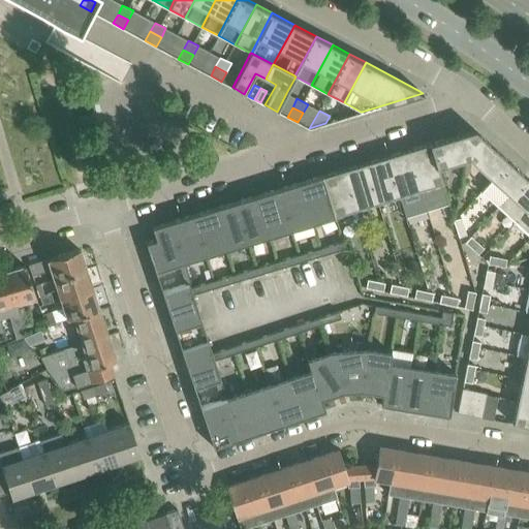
[(474,129),(430,143),(437,167),(468,157),(474,129)]
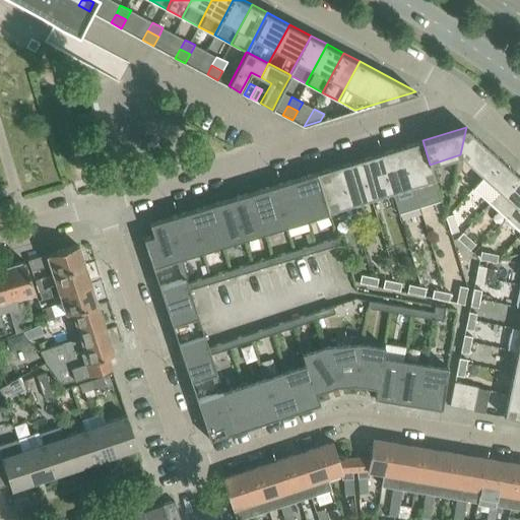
[(466,127),(460,154),(482,176),(472,188),(500,158),(466,127)]
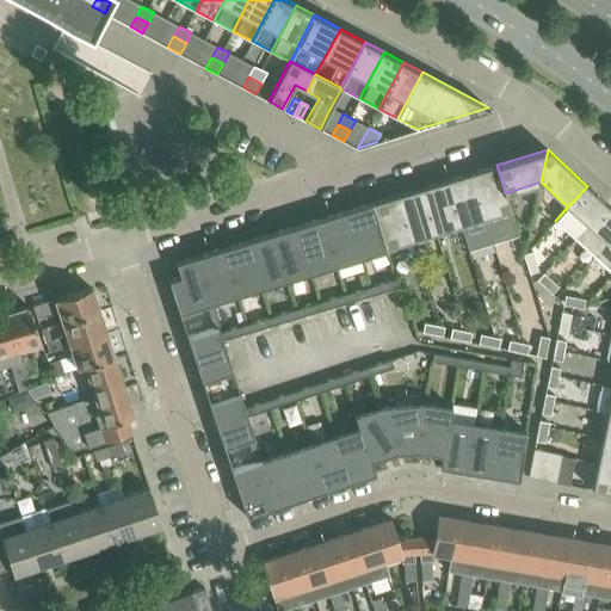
[(518,236),(497,165),(471,172),(486,218),(493,244),(518,236)]
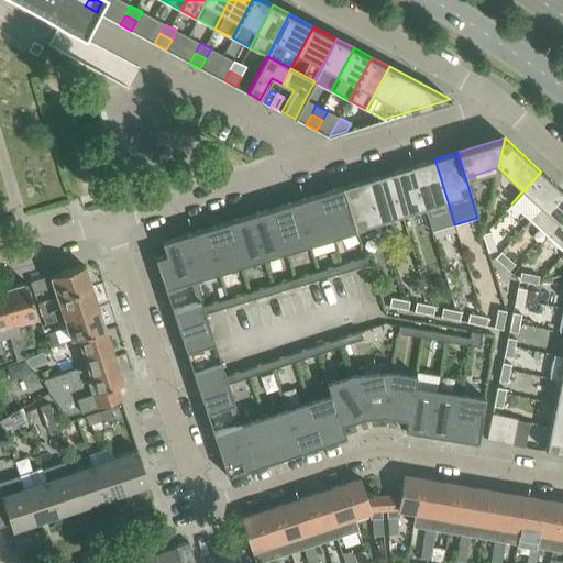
[(434,158),(411,166),(424,208),(448,201),(434,158)]
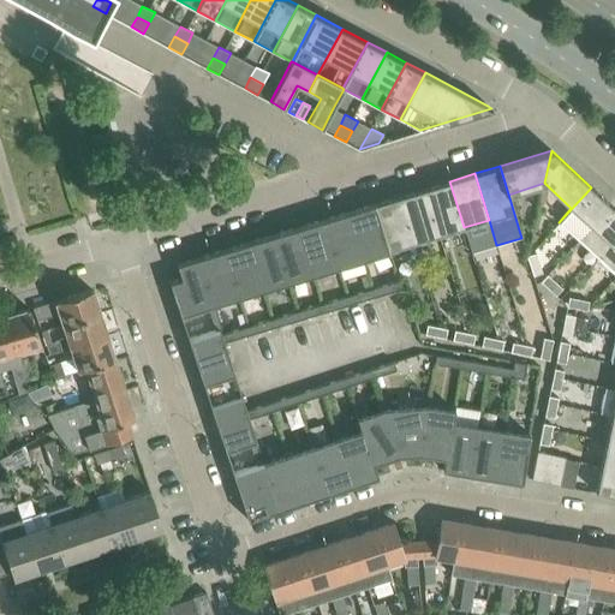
[(425,189),(439,234),(464,227),(449,181),(425,189)]
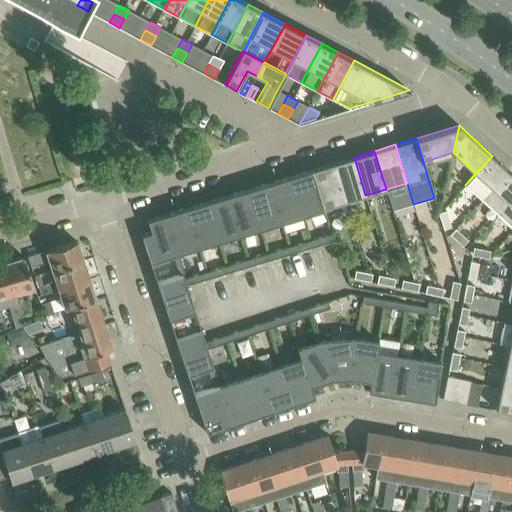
[(492,156),(465,185),(481,200),(508,170),(492,156)]
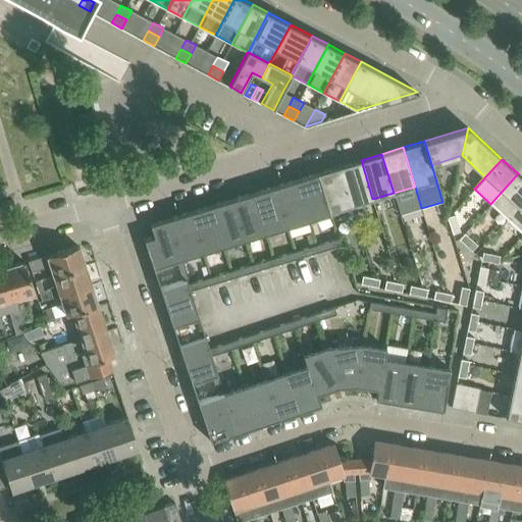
[(372,199),(361,160),(340,166),(351,206),(372,199)]
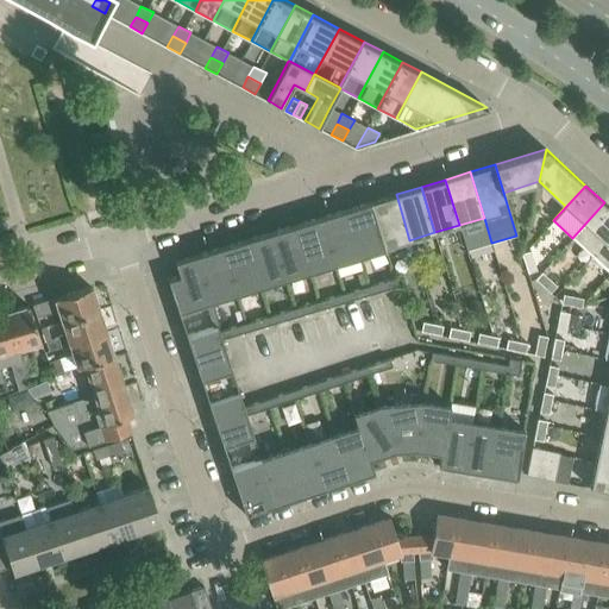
[(387,246),(409,240),(396,194),(371,202),(384,248),(387,246)]
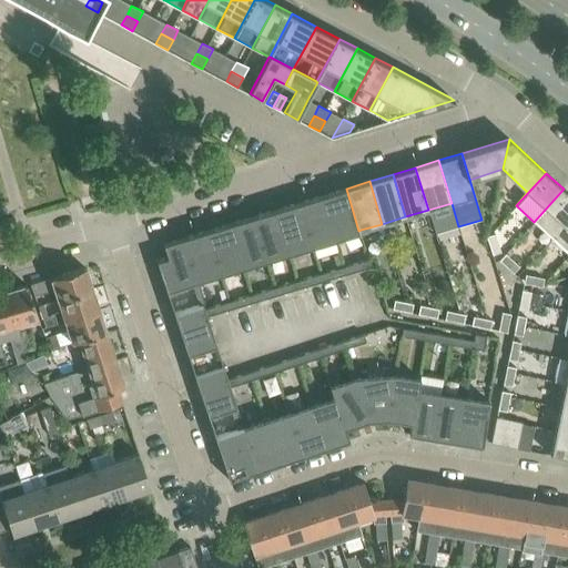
[(359,232),(358,231),(346,189),(322,195),(335,240),(359,232)]
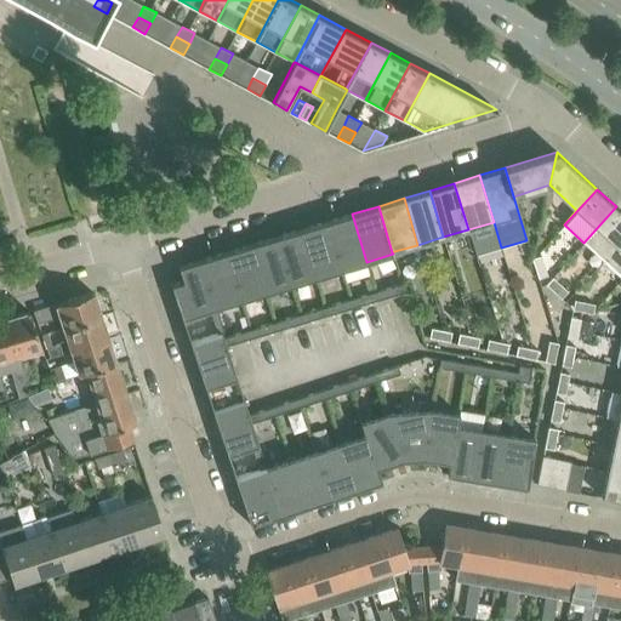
[(620,210),(616,206),(584,243),(603,260),(620,240),(620,210)]
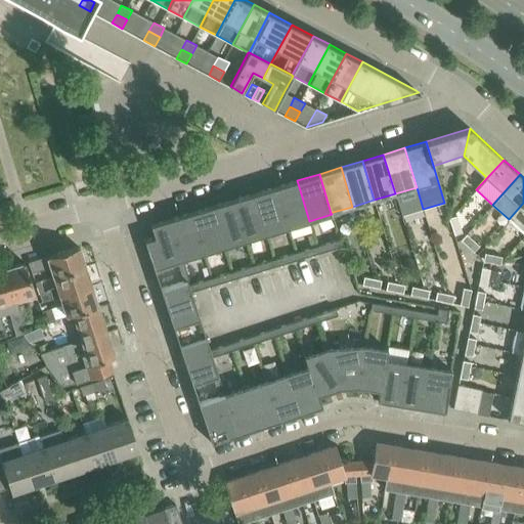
[(297,180),(275,186),(288,227),(309,221),(297,180)]
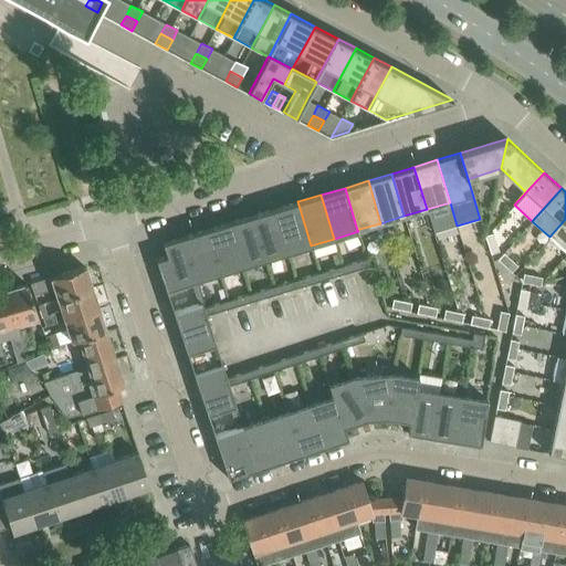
[(287,253),(311,245),(297,201),(274,209),(287,253)]
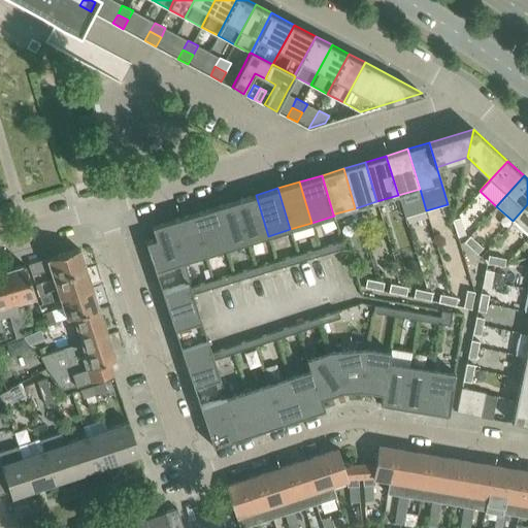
[(248,242),(268,236),(256,195),(235,201),(248,242)]
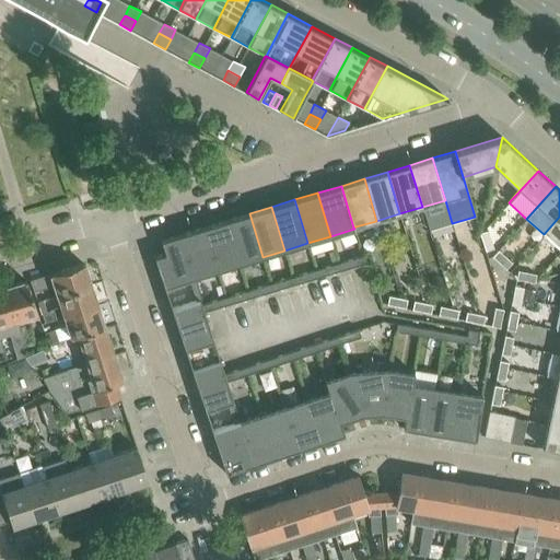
[(240,264),(263,257),(249,213),(226,220),(240,264)]
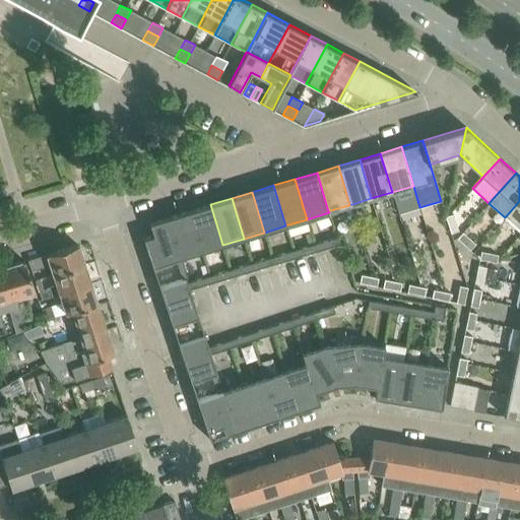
[(519,201),(505,217),(519,231),(519,201)]
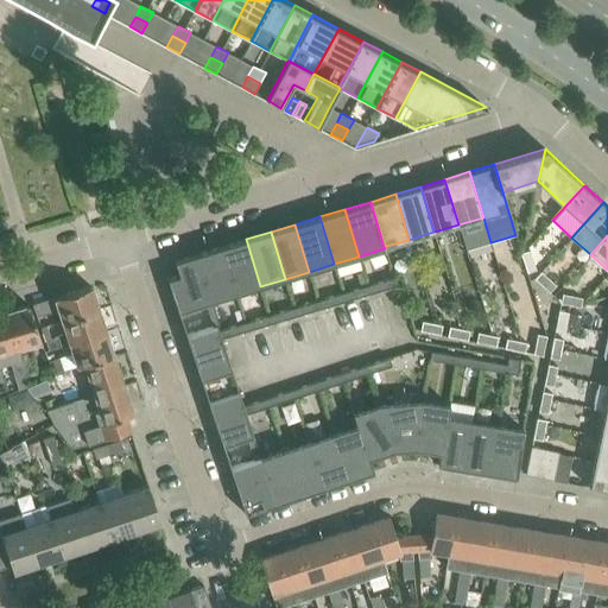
[(246,239),(221,246),(235,293),(260,286),(246,239)]
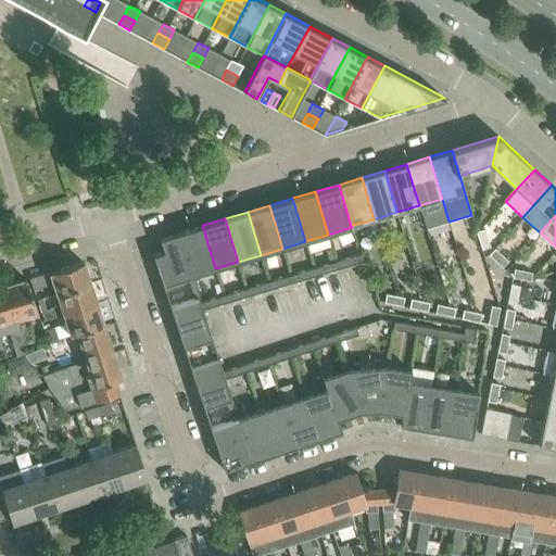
[(202,225),(180,232),(193,275),(215,268),(202,225)]
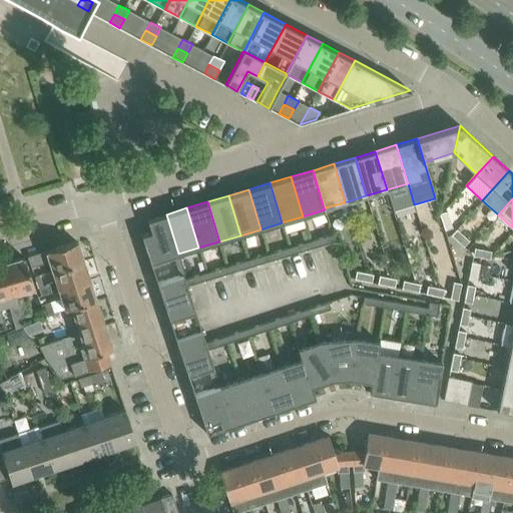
[(447,210),(439,213),(444,229),(452,227),(447,210)]
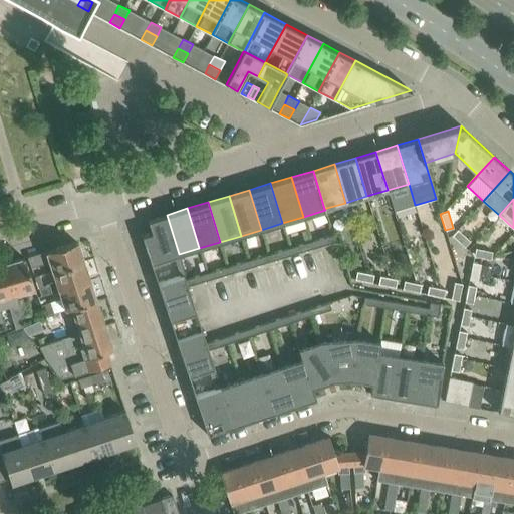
[(179,254),(167,215),(148,221),(151,232),(142,236),(151,264),(173,256),(176,266),(180,264),(178,255),(179,254)]
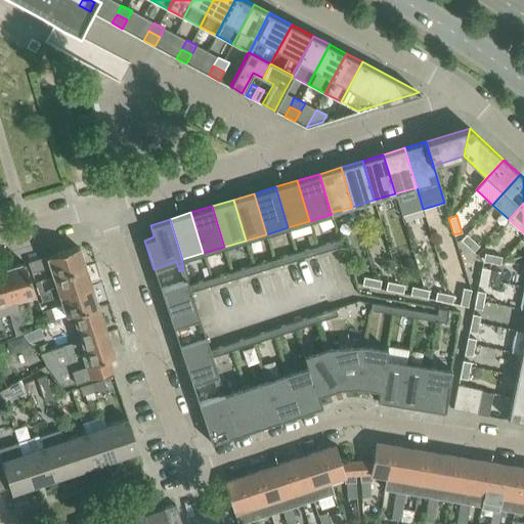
[(466,233),(461,239),(473,252),(478,247),(479,246),(466,233)]
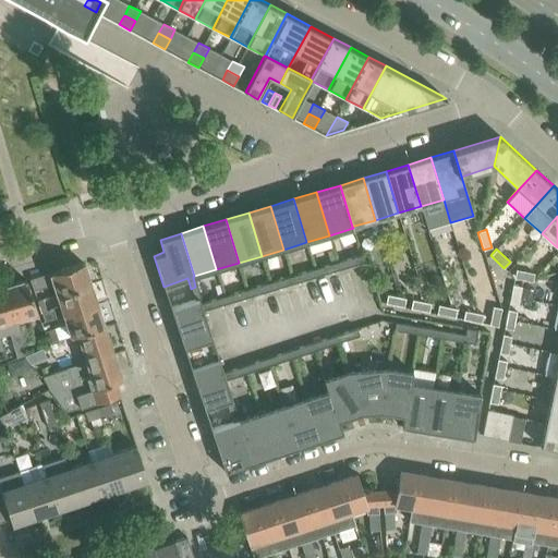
[(363,254),(337,262),(339,269),(365,261),(363,254)]
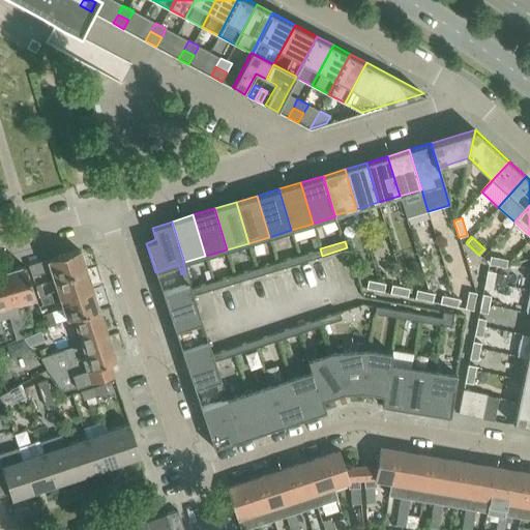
[(78,249),(28,264),(32,275),(51,270),(53,277),(85,267),(79,249),(79,248),(78,249)]
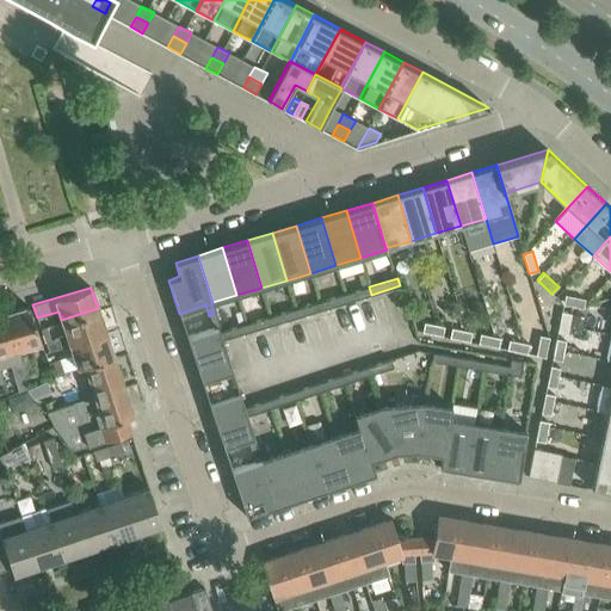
[(347,302),(371,295),(369,287),(345,294),(347,302)]
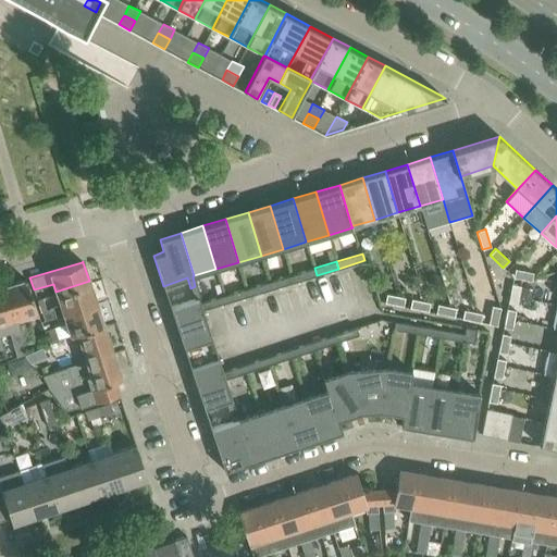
[(314,268),(292,275),(294,282),(317,275),(314,268)]
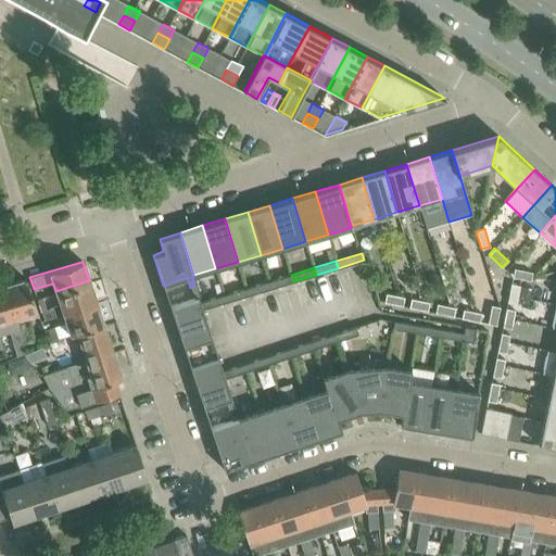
[(514,268),(513,277),(530,280),(532,272),(514,268)]
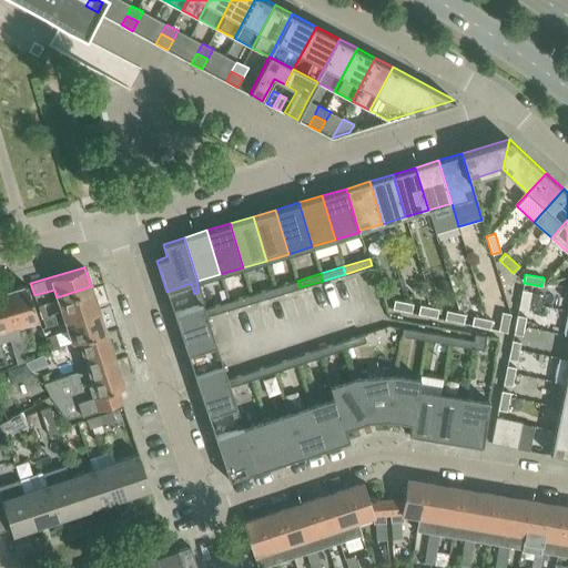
[(276,294),(300,287),(297,281),(274,287),(276,294)]
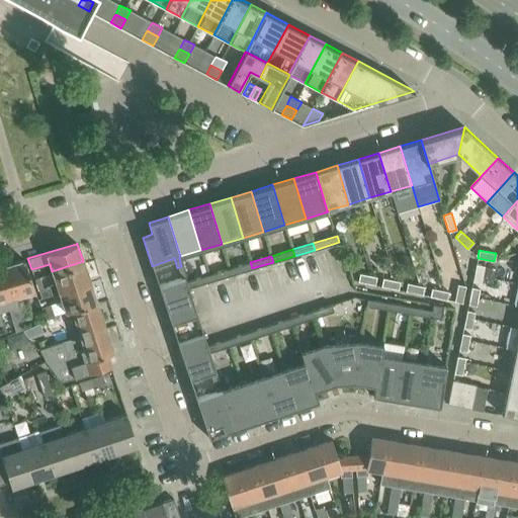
[(23,259),(4,265),(13,294),(32,288),(23,259)]
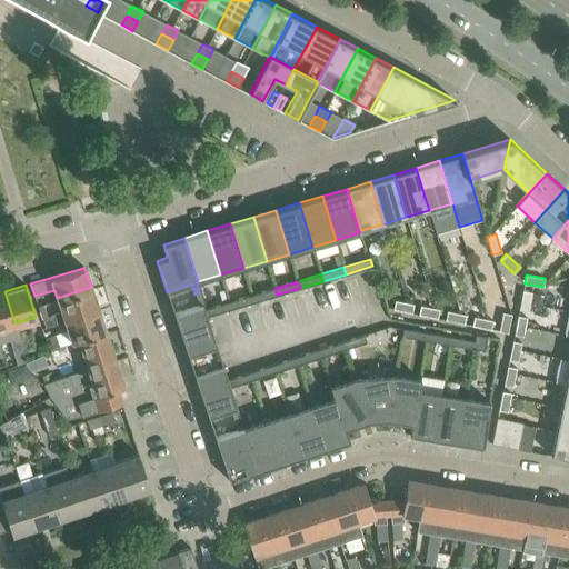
[(43,303),(38,306),(46,326),(65,320),(63,319),(98,308),(91,287),(57,298),(61,310),(53,312),(55,313),(47,316),(43,303)]
